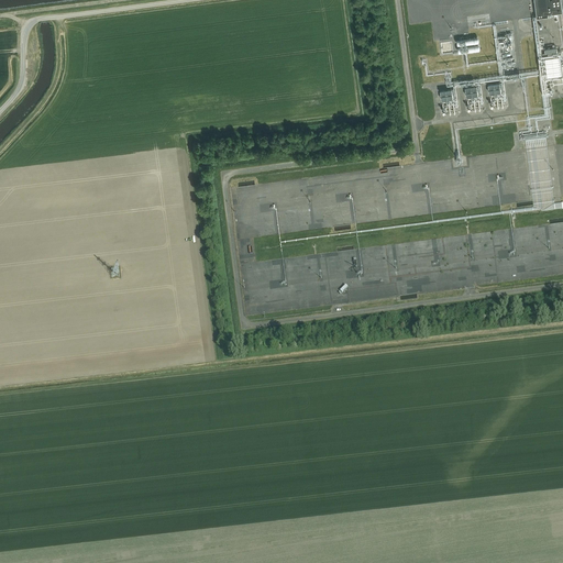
[(562,12),(560,0),(534,0),(537,18),(549,15),(548,14),(562,12)]
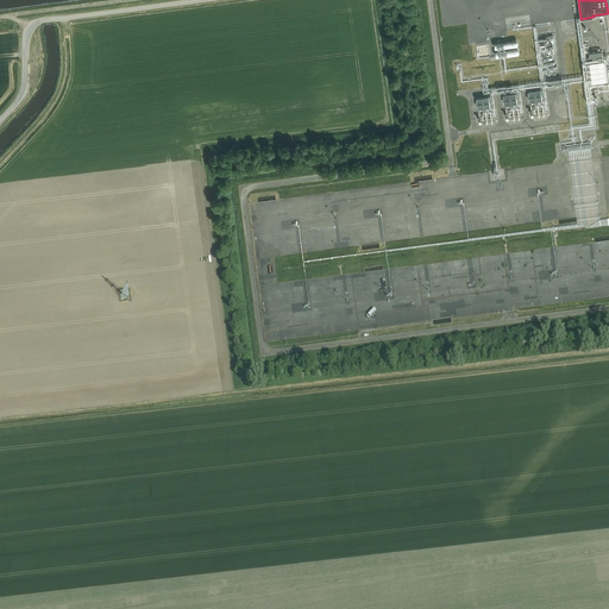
[(510,38),(494,39),(495,48),(494,48),(494,49),(491,49),(491,56),(521,54),(520,46),(519,39),(510,39),(510,38)]
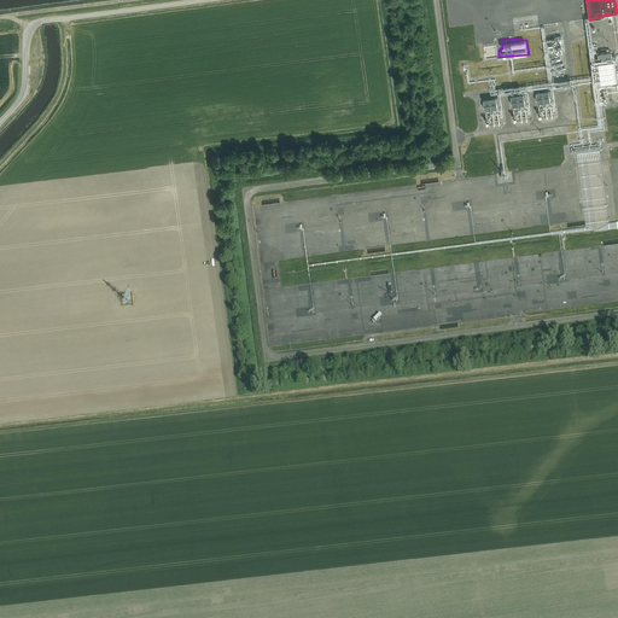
[(601,87),(617,85),(617,73),(617,60),(617,59),(617,57),(613,58),(613,53),(600,56),(600,63),(598,64),(601,87)]
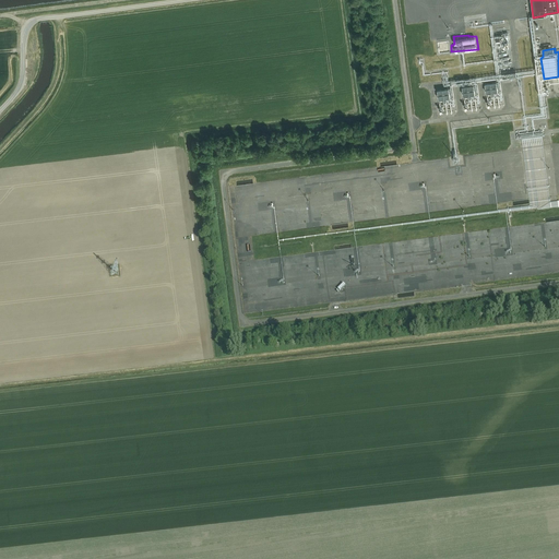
[(475,84),(463,86),(464,95),(470,94),(472,103),(475,103),(475,100),(473,102),(473,97),(477,97),(475,84)]
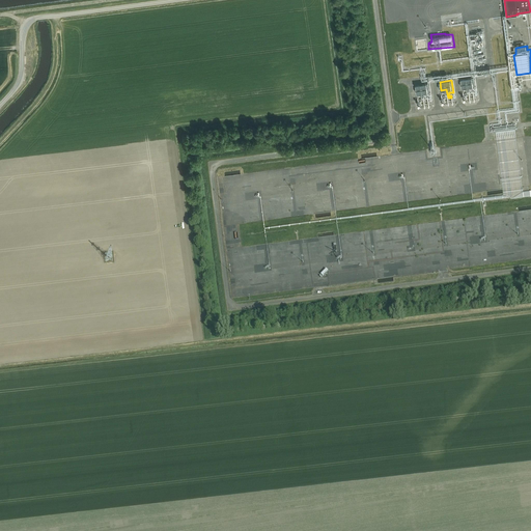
[(427,83),(416,85),(417,93),(422,92),(423,96),(421,96),(423,106),(429,104),(428,94),(429,93),(427,83)]
